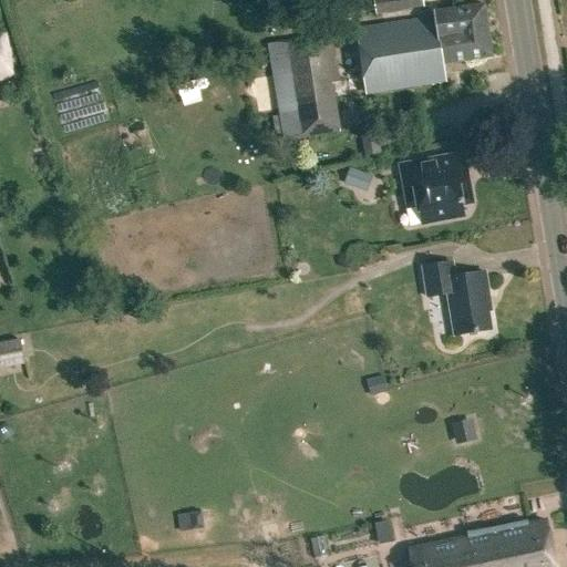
[(422,0),(371,0),(374,16),(423,8),(422,0)]
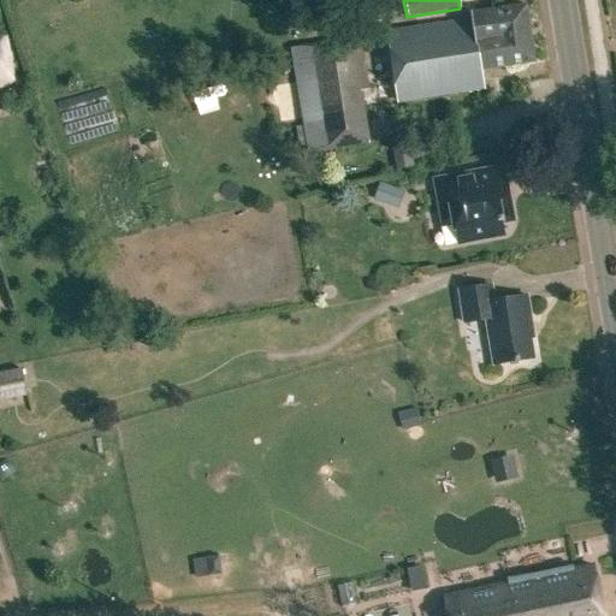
[(389,34),(400,102),(483,89),(480,71),(534,63),(526,6),(471,13),(472,22),(389,34)]
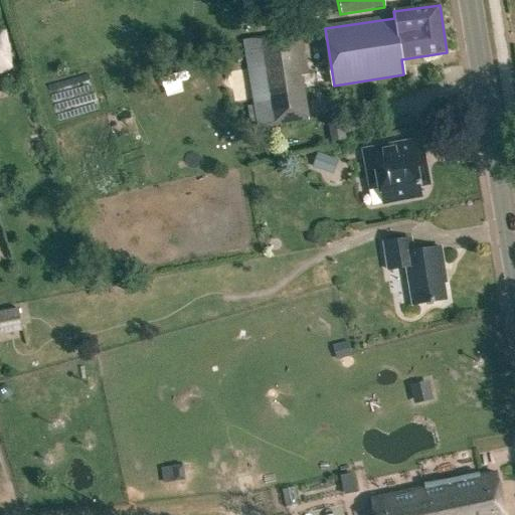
[(3,32),(0,32),(0,73),(12,70),(3,32)]
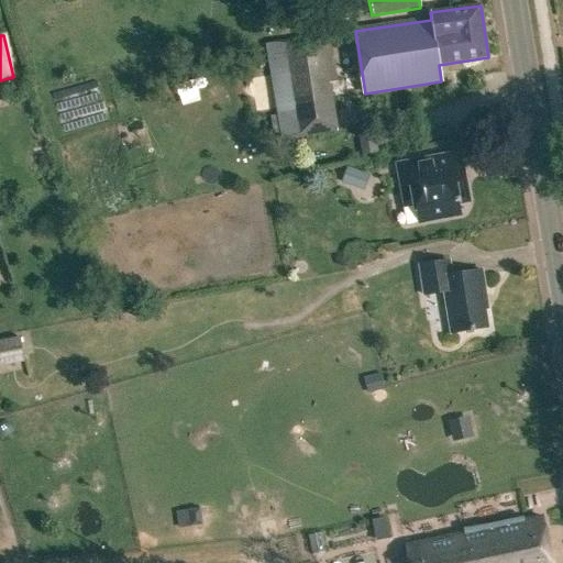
[(323,81),(332,80),(324,35),(283,42),(297,134),(331,129),(323,81)]
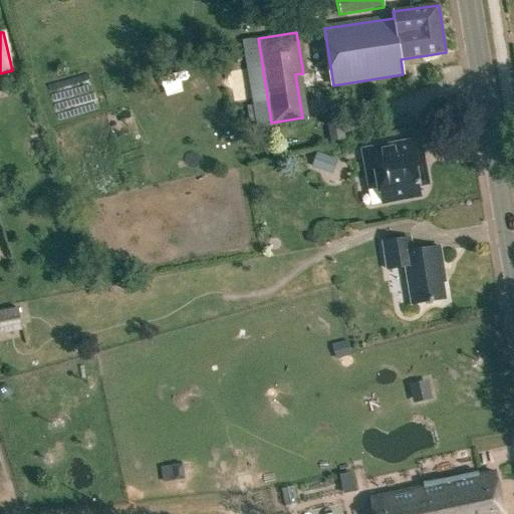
[(324,117),(327,141),(342,139),(341,133),(353,131),(351,113),(324,117)]
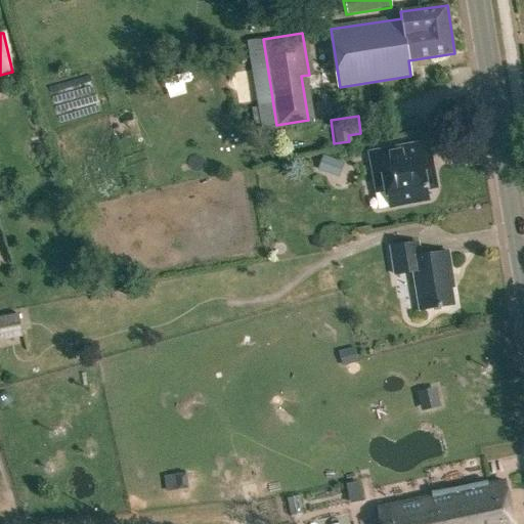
[(376,174),(385,172),(390,207),(431,200),(429,189),(434,188),(436,186),(437,183),(433,157),(416,160),(413,144),(372,151),(376,174)]
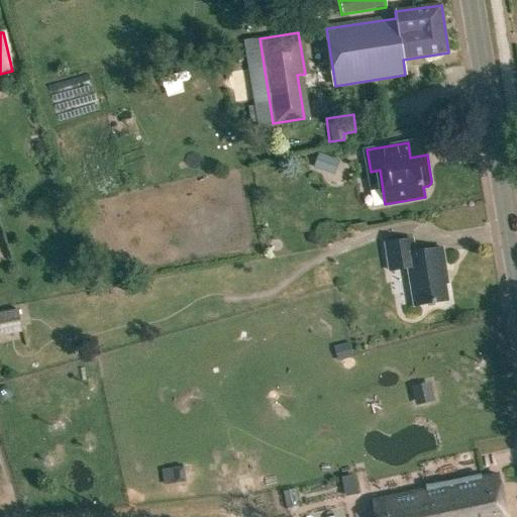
[(317,151),(312,167),(330,173),(335,158),(317,151)]
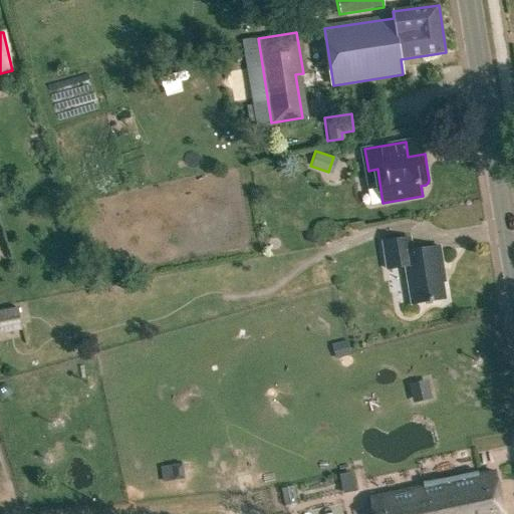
[(445,299),(443,282),(445,281),(440,247),(412,252),(410,239),(382,243),(388,270),(406,267),(412,305),(445,299)]
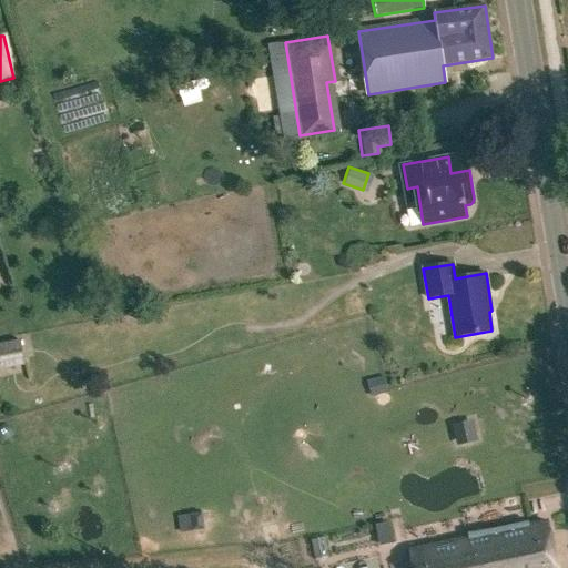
[(0,342),(0,369),(24,365),(19,338),(0,342)]
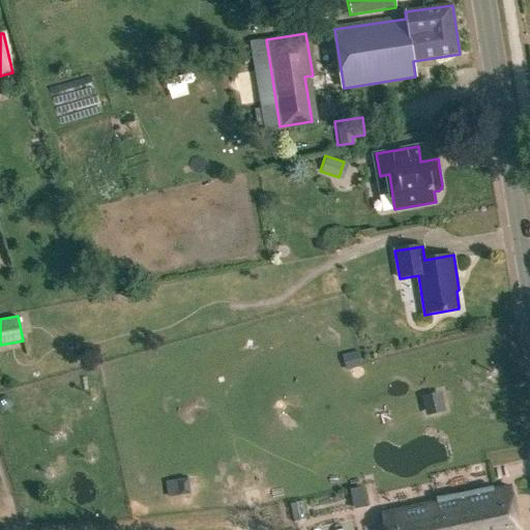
[(519,529),(510,488),(382,516),(384,529),(519,529)]
